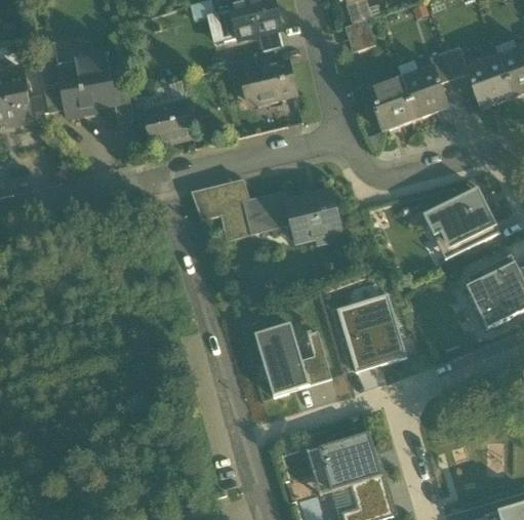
[(193,16),(206,12),(214,10),(211,0),(196,0),(190,2),(193,16)]
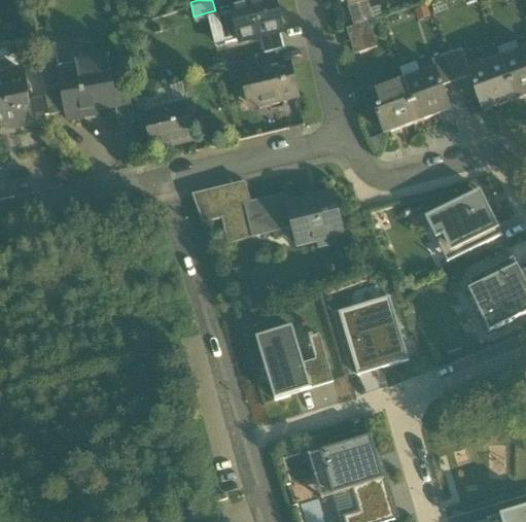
[(215,12),(233,8),(231,1),(236,0),(212,0),(215,10),(215,12)]
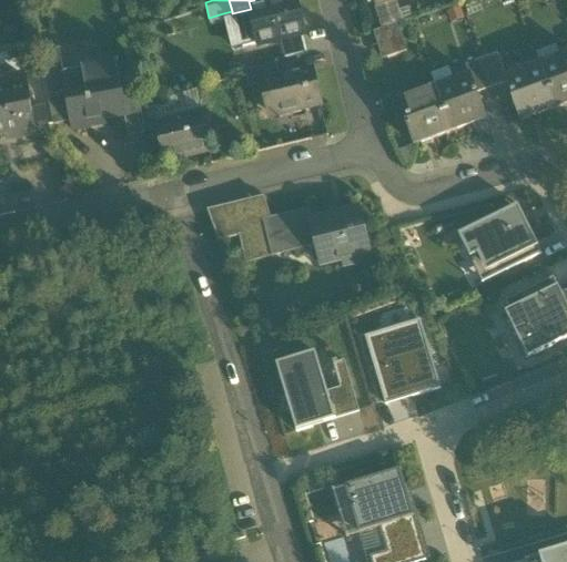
[(257,38),(257,39),(279,34),(302,28),(294,0),(254,0),(249,1),(251,9),(257,38)]
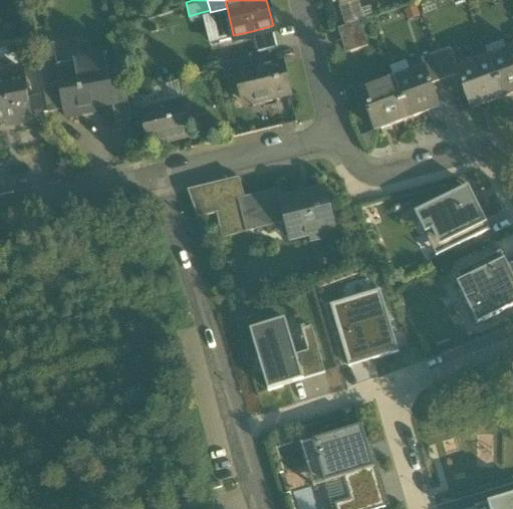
[(340,1),(347,21),(359,17),(372,13),(368,2),(360,4),(359,0),(343,0),(340,1)]
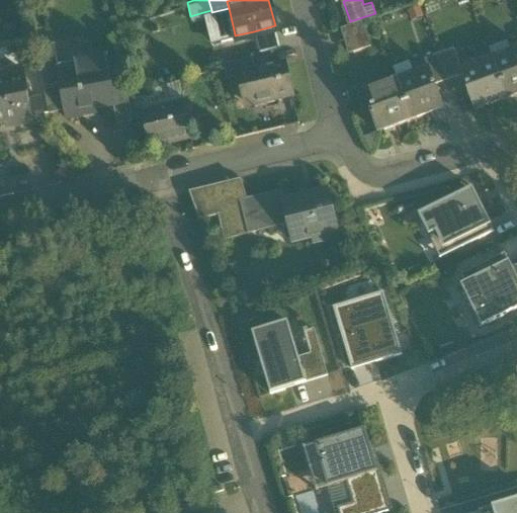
[(203,12),(209,40),(235,34),(229,8),(211,12),(211,10),(203,12)]
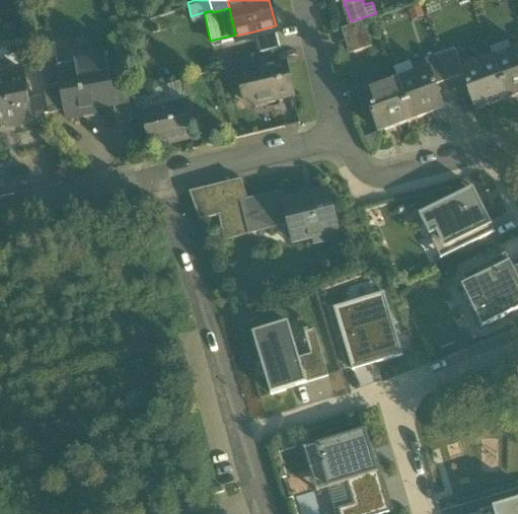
[(370,42),(363,17),(351,21),(341,24),(349,49),(370,42)]
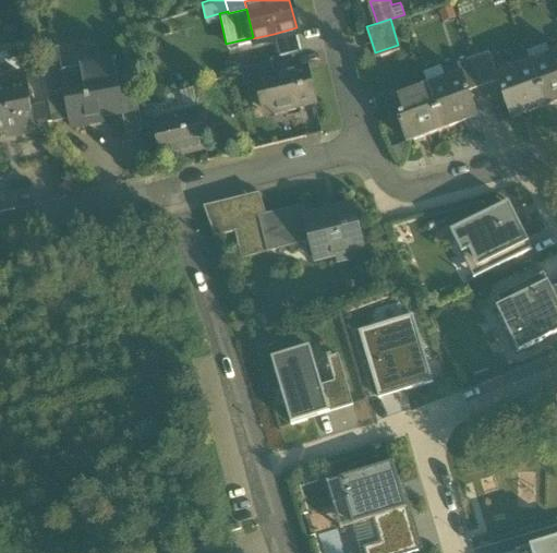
[(297,27),(274,34),(278,55),(302,47),(297,27)]
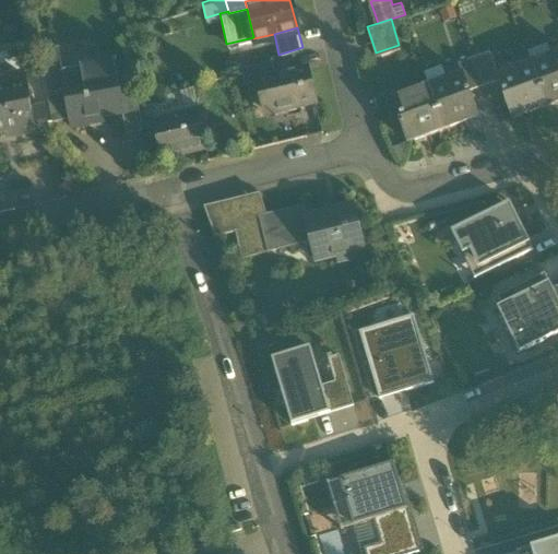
[(526,46),(531,59),(550,52),(546,39),(526,46)]
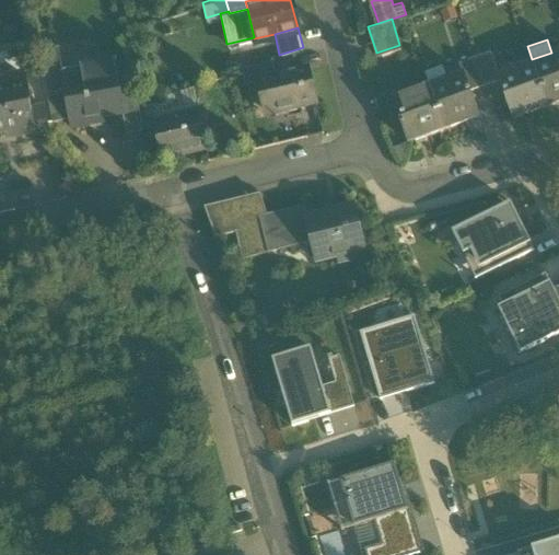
[(42,59),(59,56),(57,44),(39,46),(42,59)]
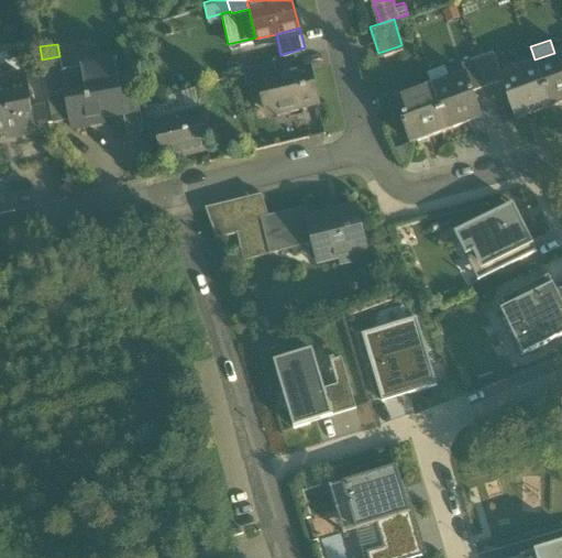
[(493,50),(477,55),(462,61),(464,68),(471,87),(487,83),(503,77),(500,72),(493,50)]
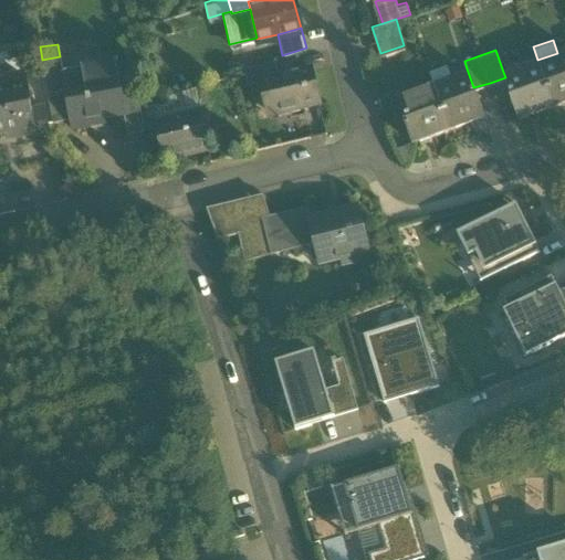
[(564,50),(557,53),(537,60),(553,103),(564,98),(564,50)]
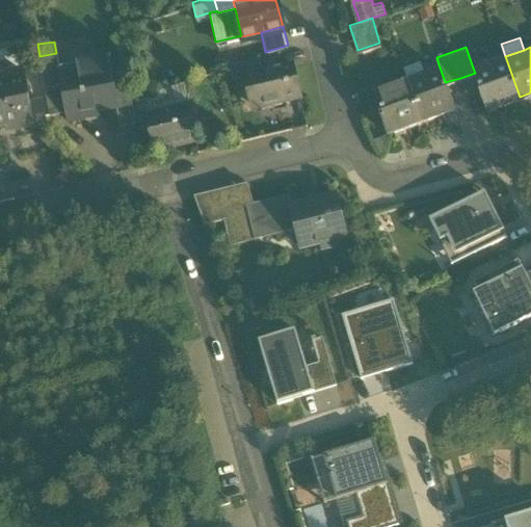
[(0,75),(1,76),(0,71),(20,68),(17,51),(0,54),(0,75)]
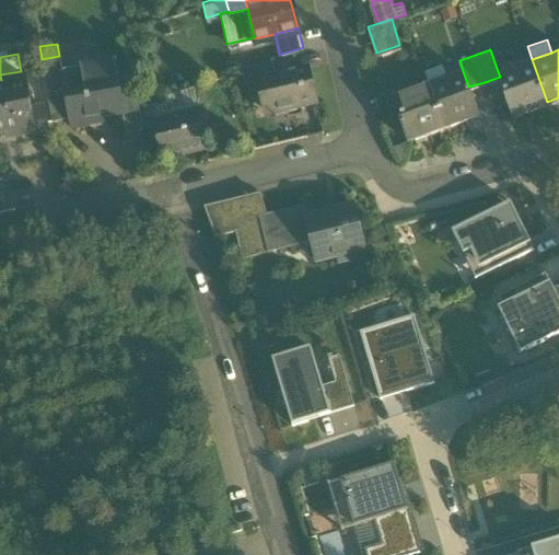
[(68,111),(63,89),(62,79),(63,79),(61,68),(59,56),(42,59),(47,92),(51,119),(69,116),(68,111)]
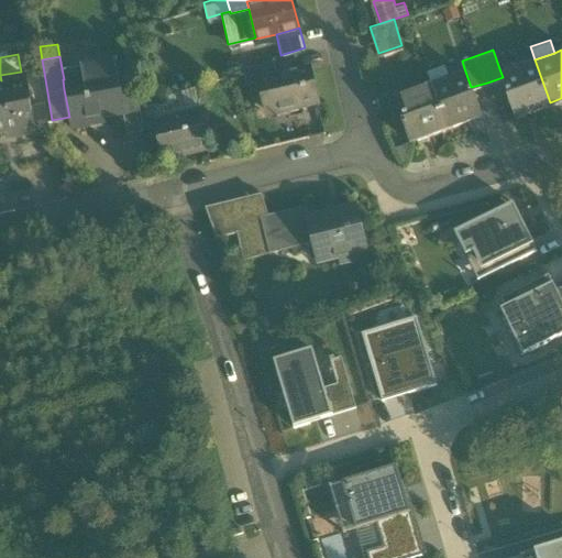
[(243,65),(246,81),(264,77),(264,75),(276,72),(273,57),(243,65)]
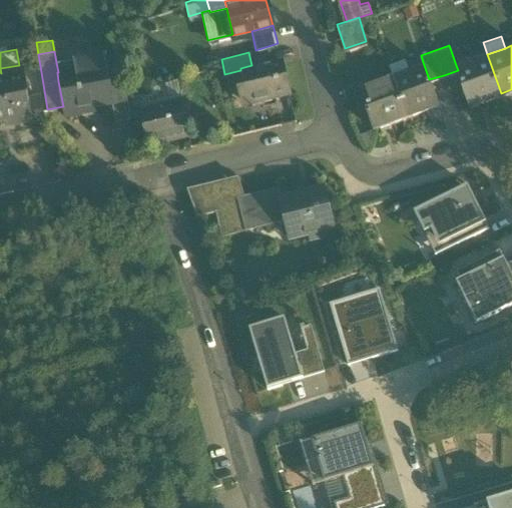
[(470,104),(501,93),(487,54),(456,65),(458,70),(470,104)]
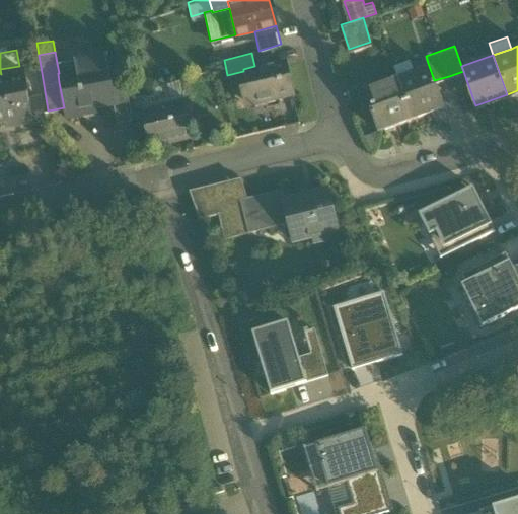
[(391,63),(396,75),(414,69),(409,57),(391,63)]
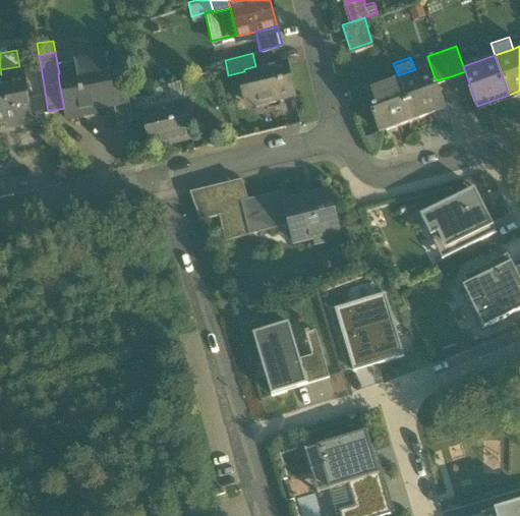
[(90,68),(88,58),(57,63),(59,73),(90,68)]
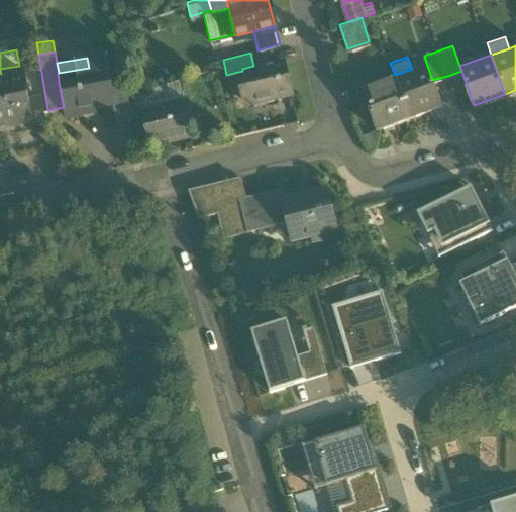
[(242,71),(249,101),(291,92),(283,59),(253,66),(242,69),(242,71)]
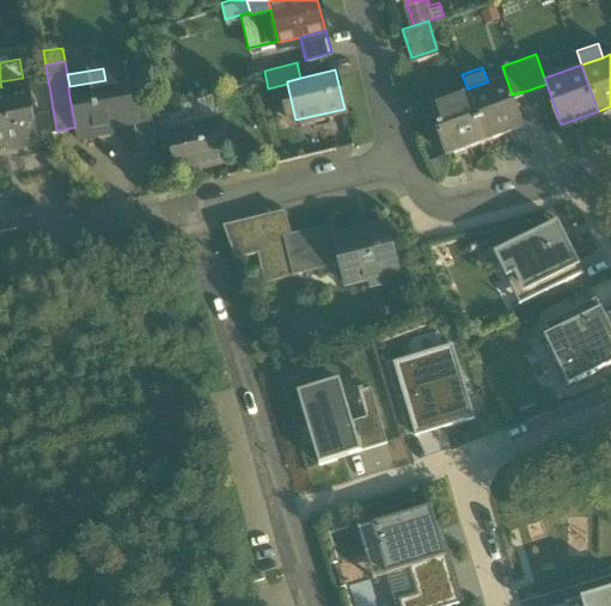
[(488,81),(468,89),(484,136),(521,123),(512,95),(505,74),(488,81)]
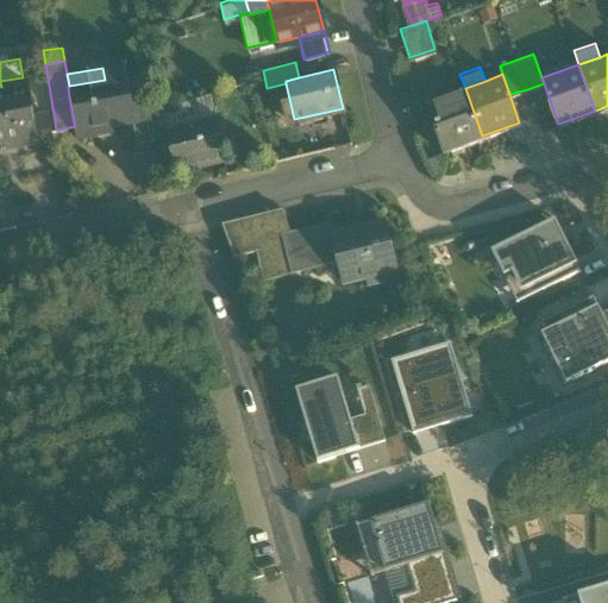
[(0,140),(13,138),(16,145),(37,140),(32,114),(30,99),(27,100),(23,77),(0,81),(1,87),(4,105),(0,105),(0,140)]
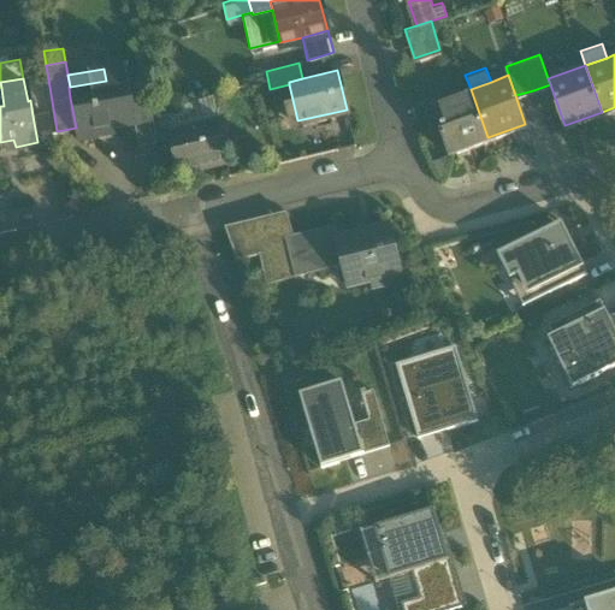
[(449,150),(488,137),(471,89),(432,102),(449,150)]
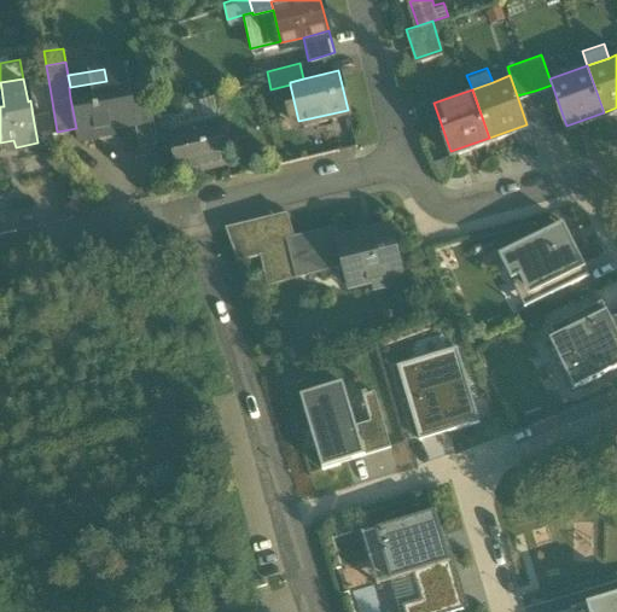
[(167,106),(151,111),(149,91),(131,93),(135,120),(133,120),(137,143),(156,140),(159,165),(178,162),(169,128),(172,128),(167,106)]
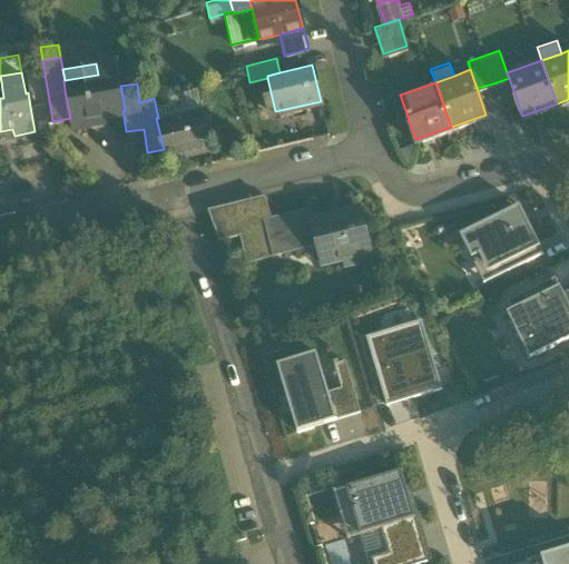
[(200,83),(154,98),(158,118),(199,107),(206,106),(200,83)]
